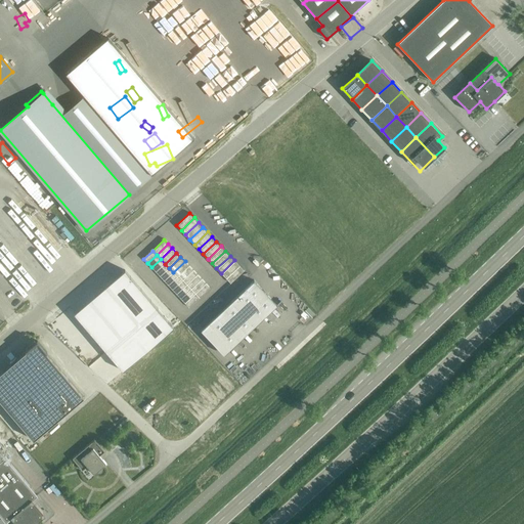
[(161,259),(151,267),(156,272),(165,264),(161,259)]
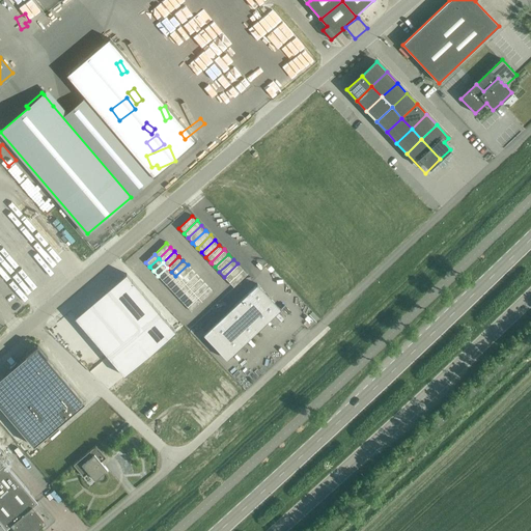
[(238,263),(224,277),(228,281),(242,269),(238,263)]
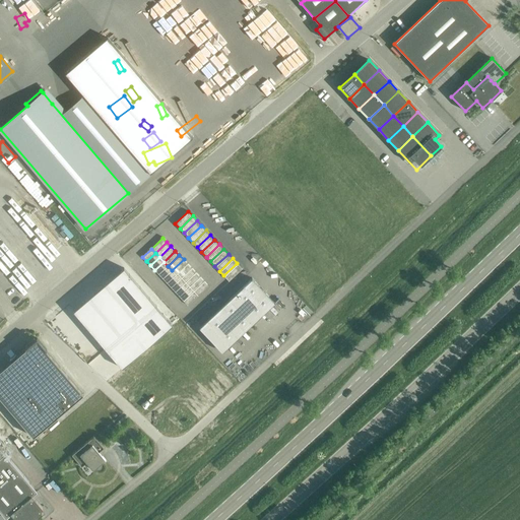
[(184,259),(172,270),(176,274),(177,273),(188,264),(184,259)]
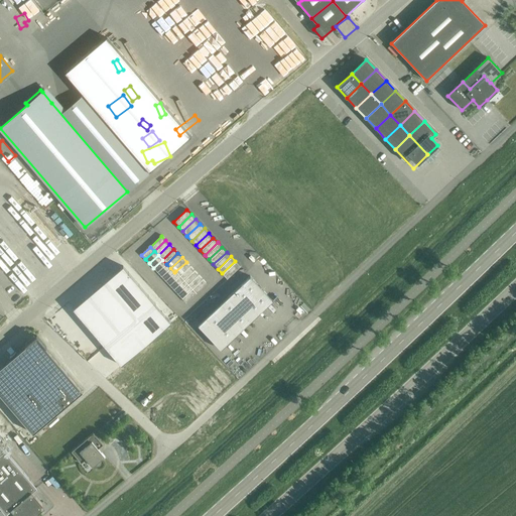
[(162,260),(153,268),(157,272),(166,264),(162,260)]
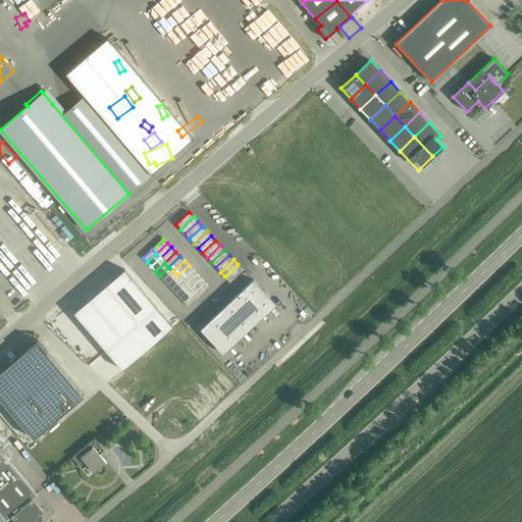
[(238,264),(224,276),(228,281),(243,269),(238,264)]
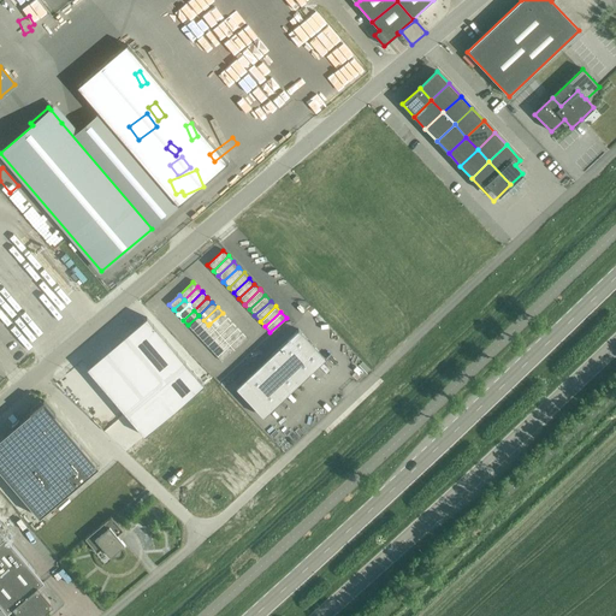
[(223,313),(209,324),(214,329),(227,318),(223,313)]
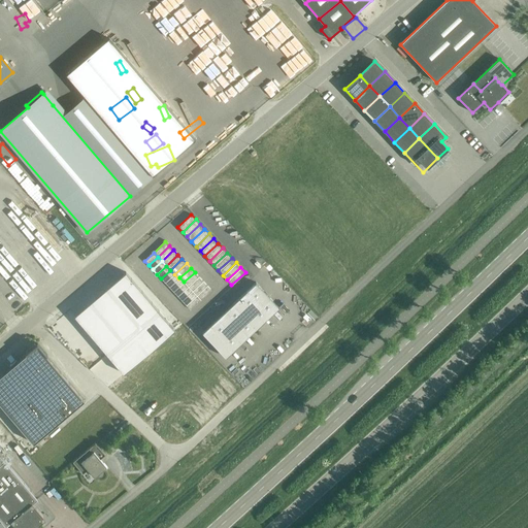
[(170,270),(161,278),(165,283),(174,274),(170,270)]
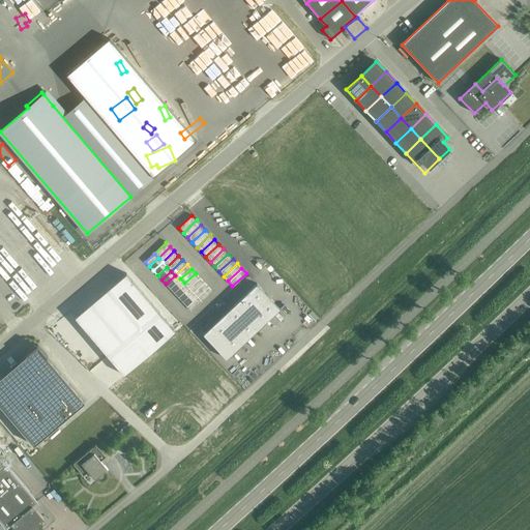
[(126,273),(75,317),(124,376),(129,371),(153,351),(176,331),(126,273)]
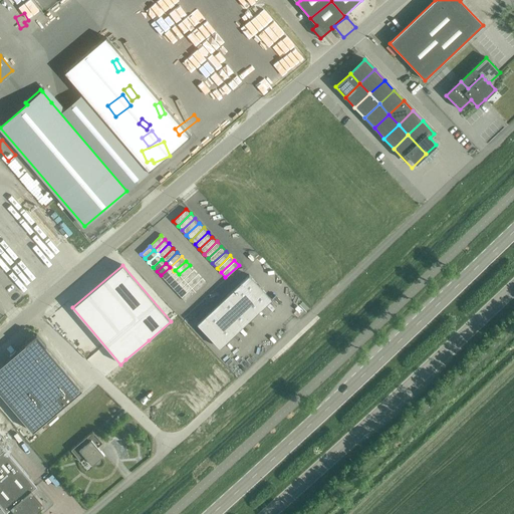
[(190,265),(179,274),(183,279),(194,269),(190,265)]
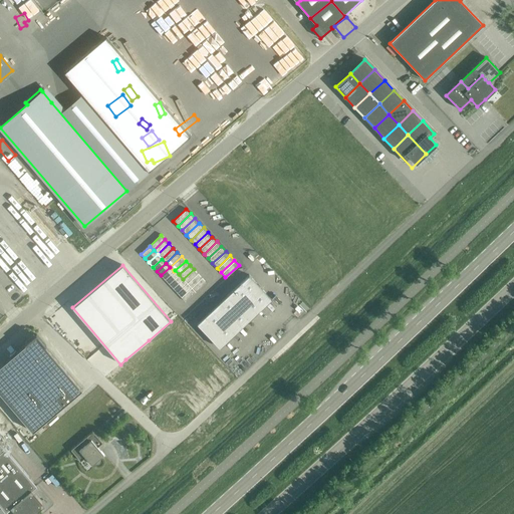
[(170,267),(161,275),(165,280),(174,271),(170,267)]
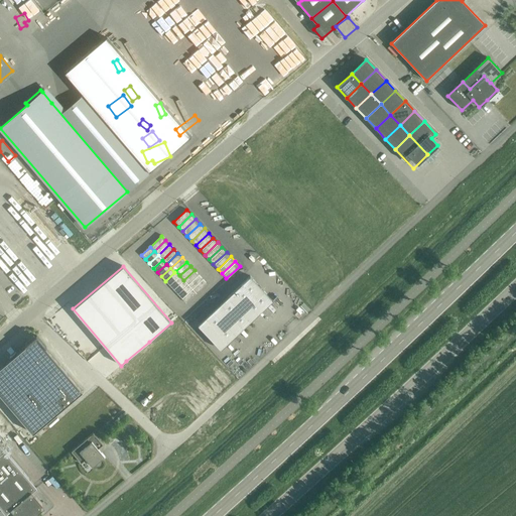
[(195,270),(183,280),(187,284),(199,274),(195,270)]
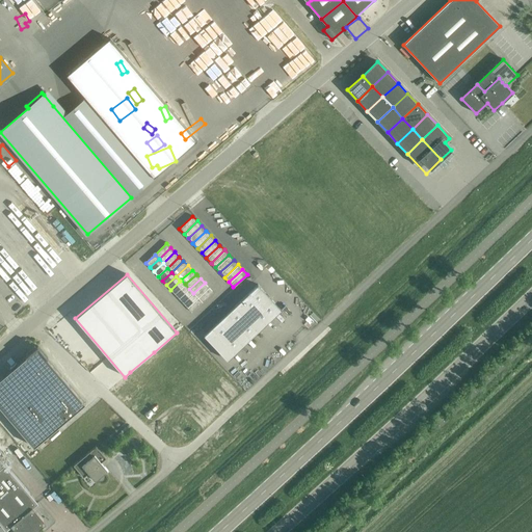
[(180,281),(170,290),(175,294),(185,284),(181,280),(180,281)]
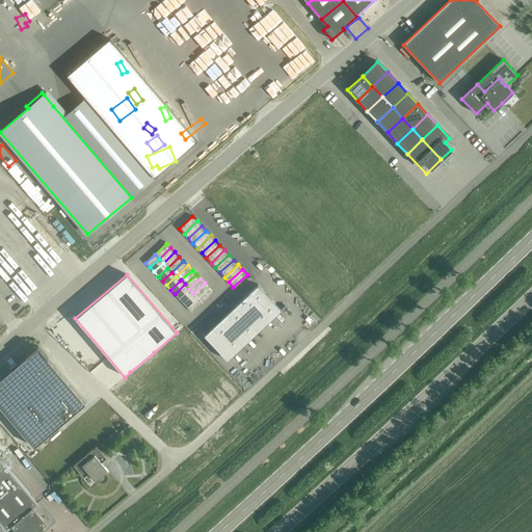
[(205,283),(193,293),(197,297),(209,288),(205,283)]
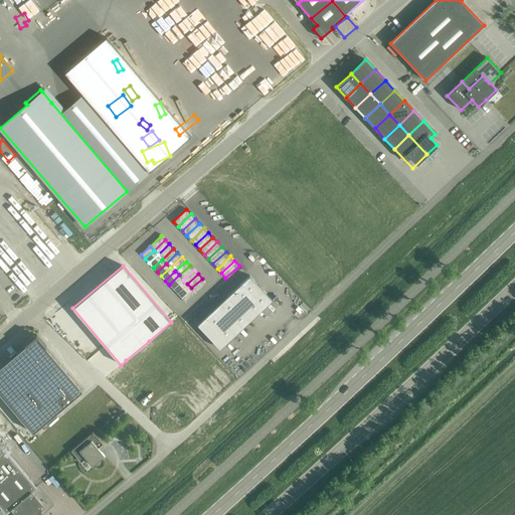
[(179,275),(169,285),(173,289),(183,280),(179,275)]
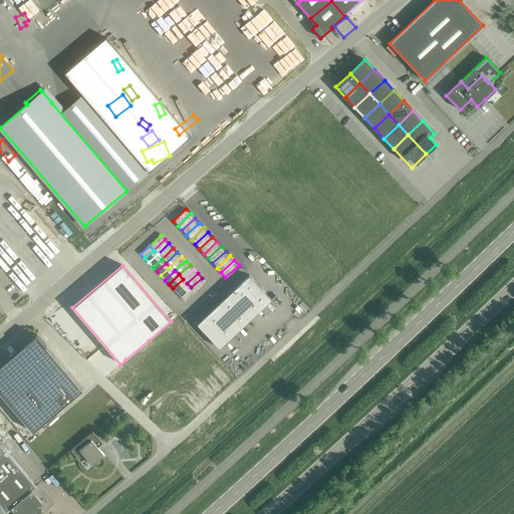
[(220,348),(272,299),(249,275),(197,324),(220,348)]
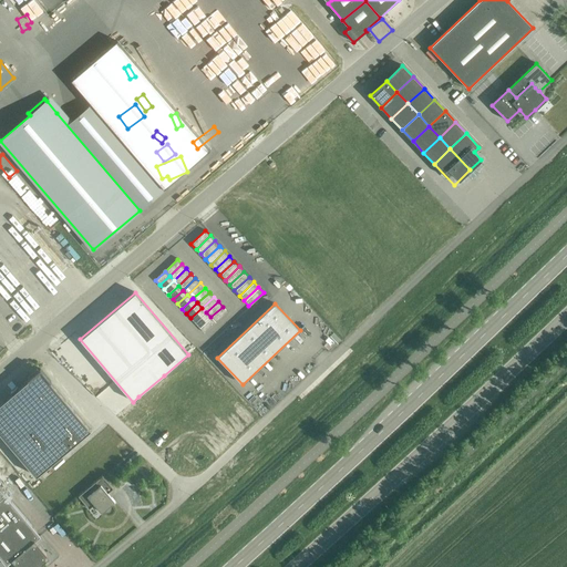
[(223,307),(210,317),(215,322),(227,311),(223,307)]
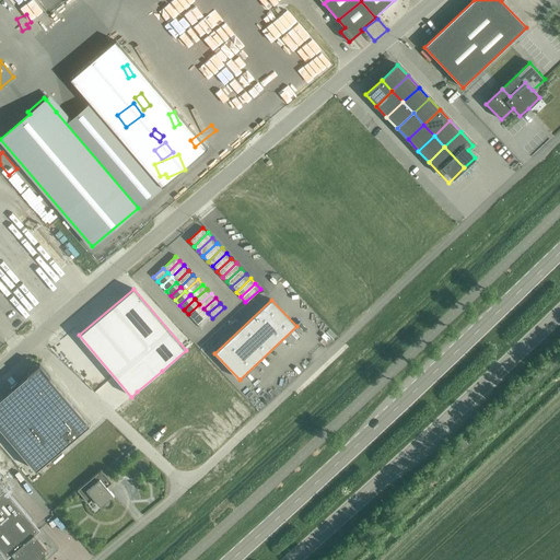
[(199,304),(188,314),(193,319),(203,308),(199,304)]
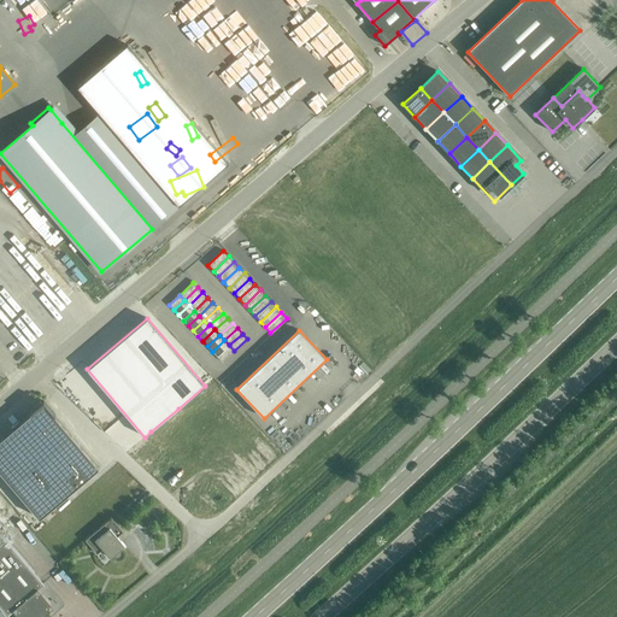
[(224,340),(212,352),(217,357),(229,345),(224,340)]
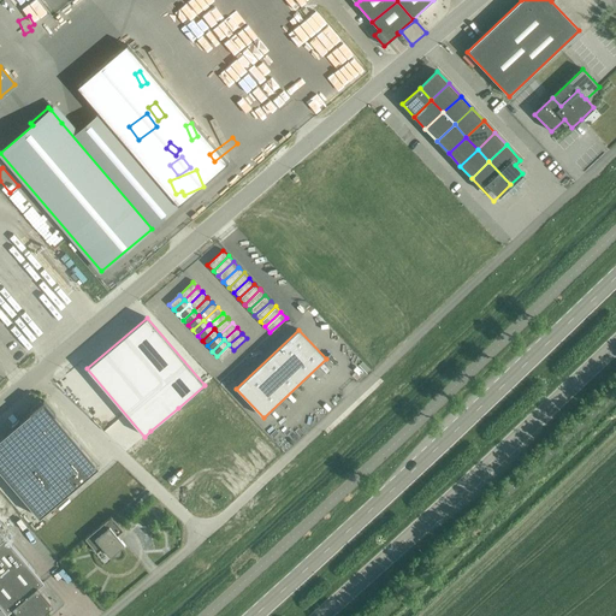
[(229,344),(217,356),(221,361),(234,350),(229,344)]
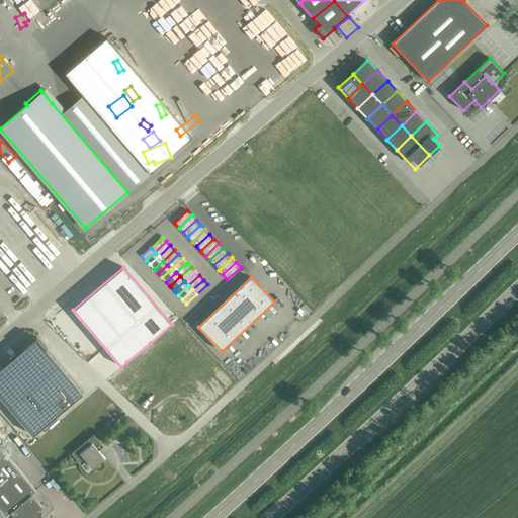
[(172,324),(150,343),(157,352),(179,333),(172,324)]
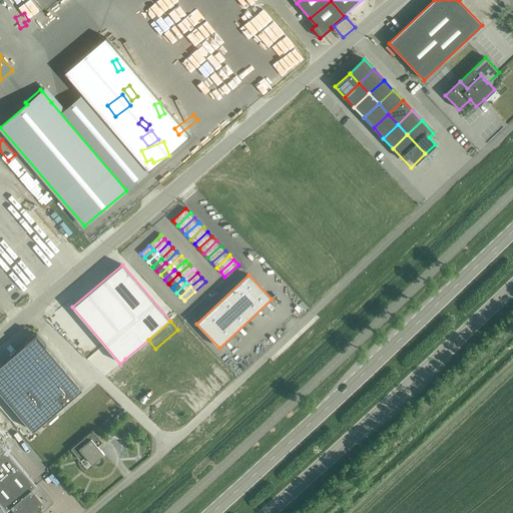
[(23,348),(0,367),(0,392),(33,432),(82,390),(48,350),(49,349),(37,335),(35,336),(34,335),(23,344),(25,345),(23,347),(23,348)]
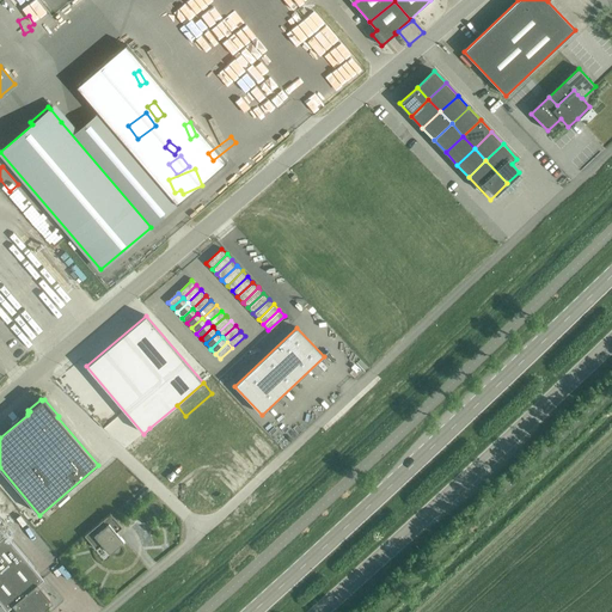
[(177,405),(150,428),(158,439),(185,416),(177,405)]
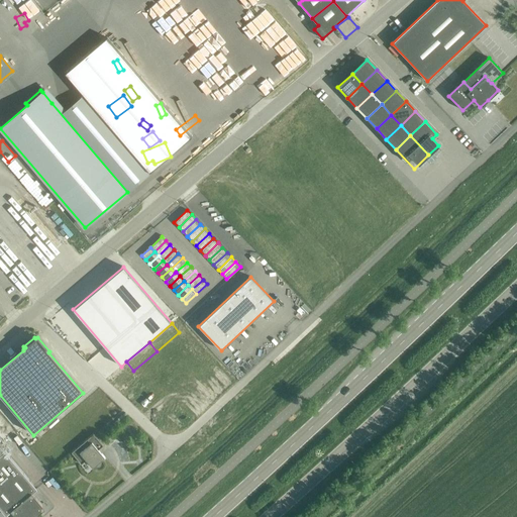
[(71,452),(78,460),(83,456),(93,468),(105,457),(102,453),(100,455),(96,451),(103,445),(93,434),(71,452)]
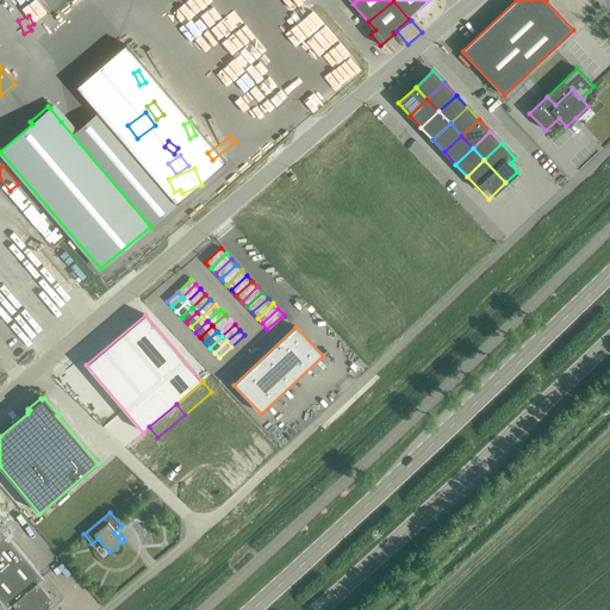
[(44,577),(5,531),(0,535),(0,601),(7,609),(13,604),(18,609),(41,609),(53,601),(38,583),(44,577)]
